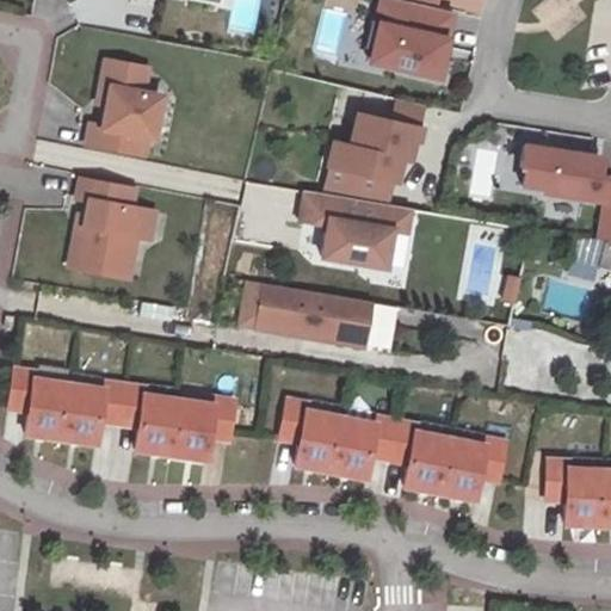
[(400,0),(378,0),(374,22),(371,20),(364,48),(382,53),(390,67),(437,78),(443,56),(438,56),(440,45),(445,47),(452,13),(431,7),(400,0)]
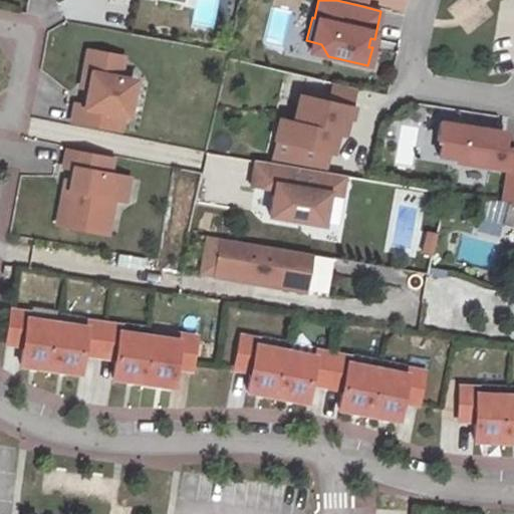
[(87,50),(83,71),(91,73),(88,87),(85,105),(75,104),(72,120),(111,127),(114,112),(121,113),(127,114),(134,80),(118,77),(122,56),(87,50)]
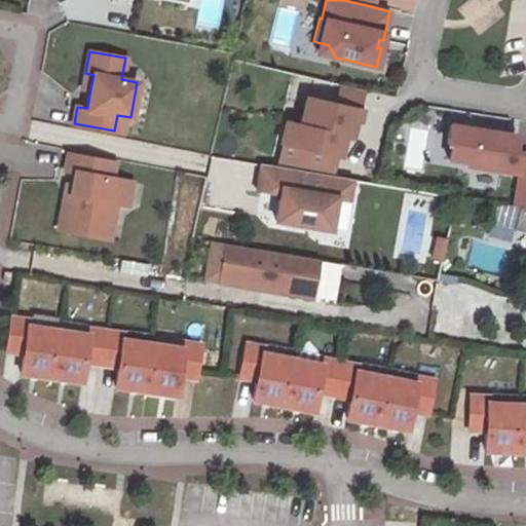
[(94,75),(85,73),(83,88),(90,89),(94,75)]
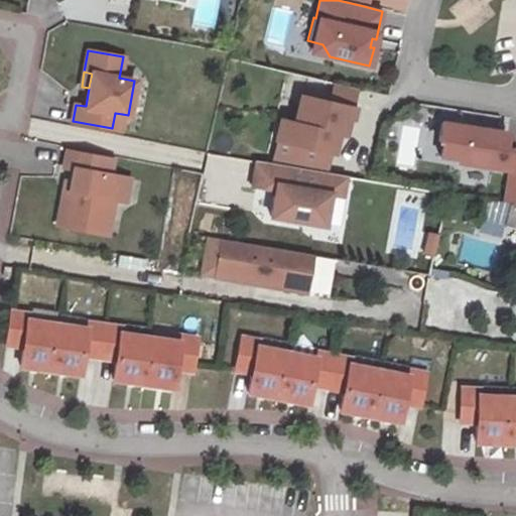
[(335,84),(330,103),(354,108),(358,90),(335,84)]
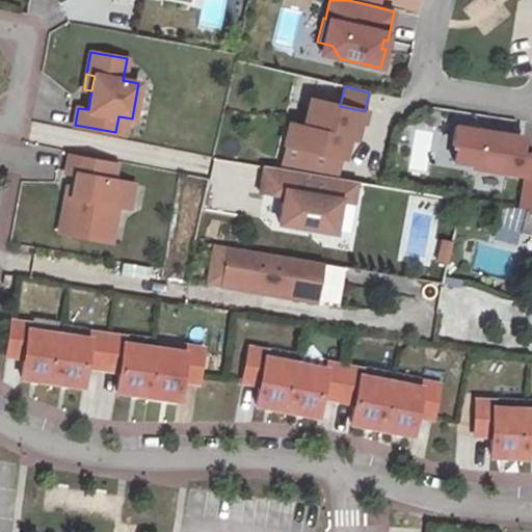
[(303,127),(291,124),(286,144),(342,158),(347,138),(354,139),(358,123),(362,123),(365,111),(340,106),(311,99),(303,127)]
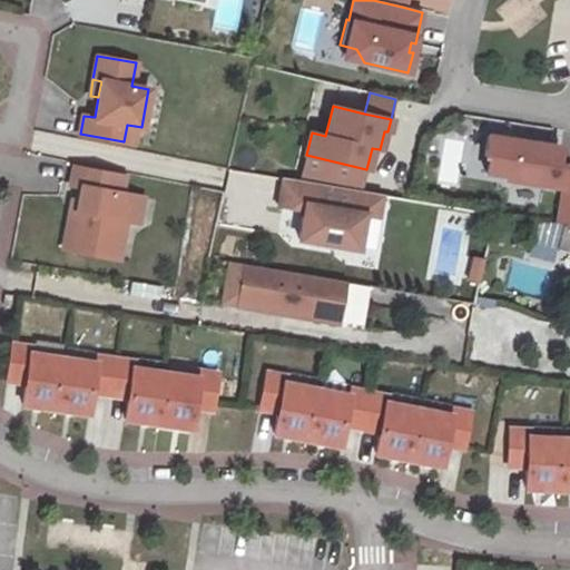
[(135,126),(127,125),(124,141),(133,144),(135,126)]
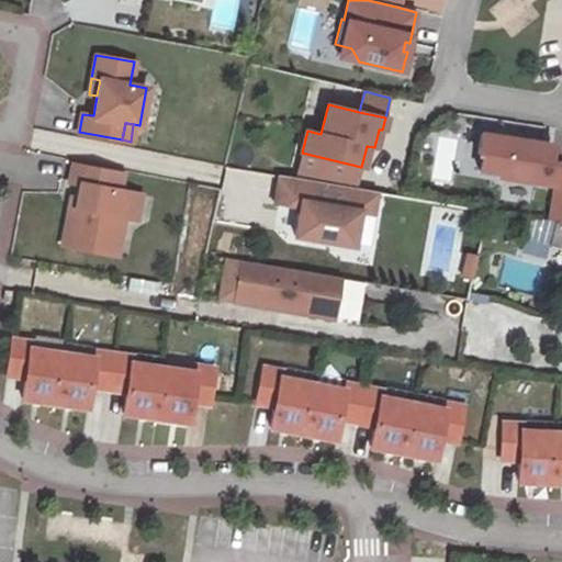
[(540,143),(480,133),(476,153),(479,153),(476,169),(497,172),(496,176),(553,184),(548,220),(561,221),(561,164),(548,161),(550,149),(539,148),(540,143)]
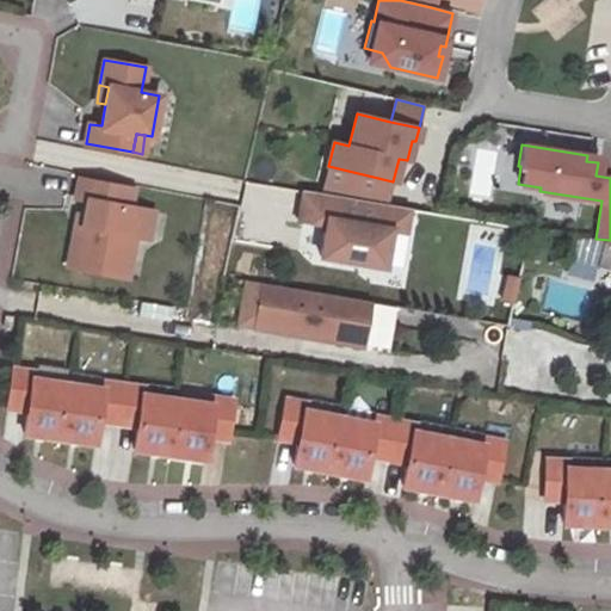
[(393,181),(328,166),(321,195),(388,205),(393,181)]
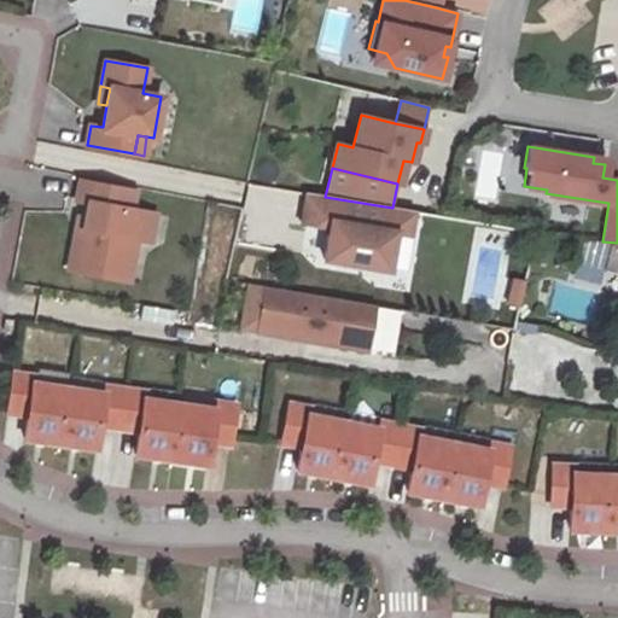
[(134,191),(80,181),(76,200),(88,203),(85,219),(83,228),(76,227),(68,269),(117,279),(126,237),(135,239),(149,242),(155,214),(130,209),(134,191)]
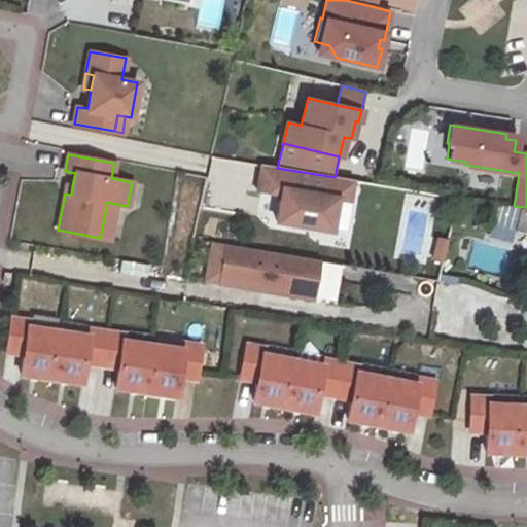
[(277,168),(260,165),(256,190),(279,195),(275,221),(329,231),(335,198),(348,200),(351,180),(335,177),(277,168)]
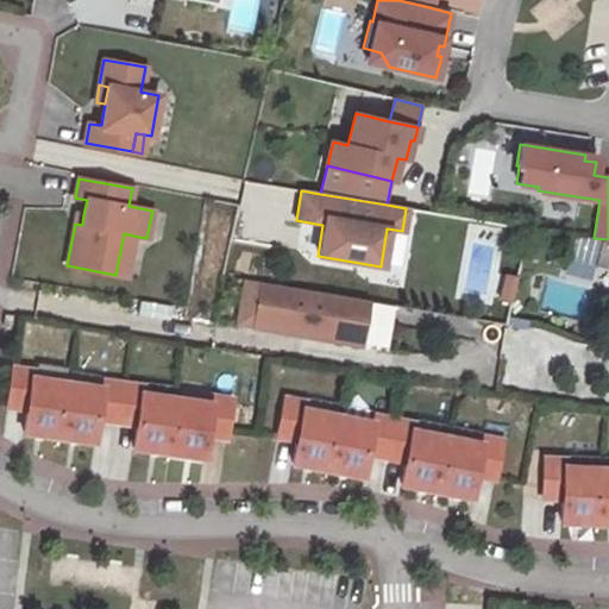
[(87,200),(75,198),(71,213),(83,215),(87,200)]
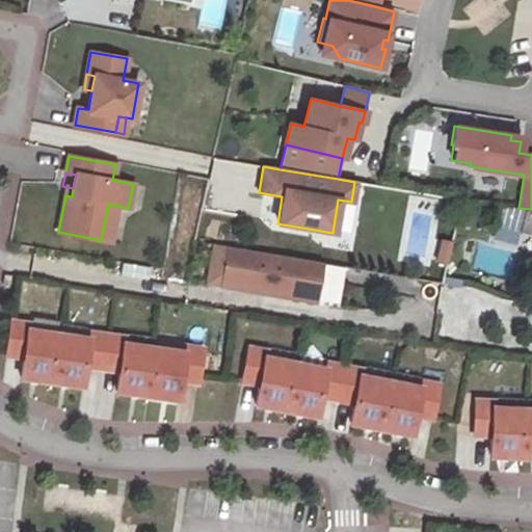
[(108,204),(101,240),(109,242),(116,206),(108,204)]
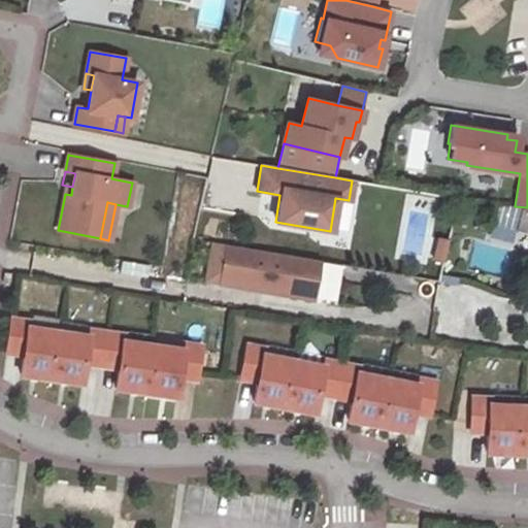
[(441,261),(444,240),(435,239),(432,260),(441,261)]
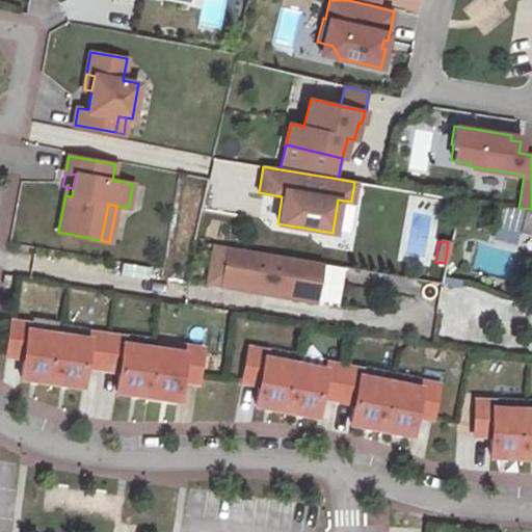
[(321,263),(214,244),(210,269),(223,271),(221,284),(315,300),(321,263)]
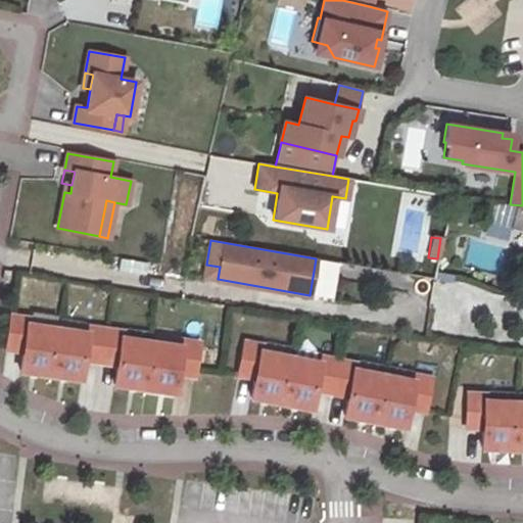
[(316,258),(310,295),(330,299),(336,263),(316,258)]
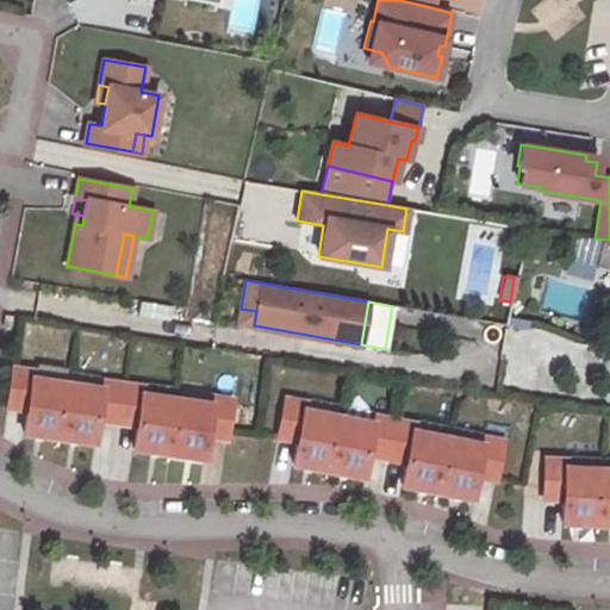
[(256,311),(241,309),(238,323),(254,325),(256,311)]
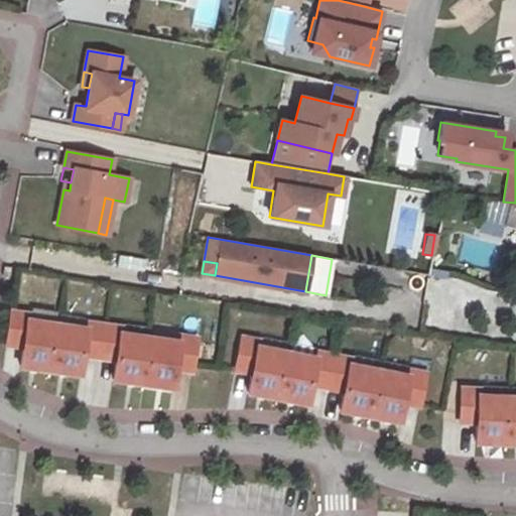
[(49,368),(56,323),(27,318),(28,312),(11,309),(6,343),(23,345),(20,364),(49,368)]
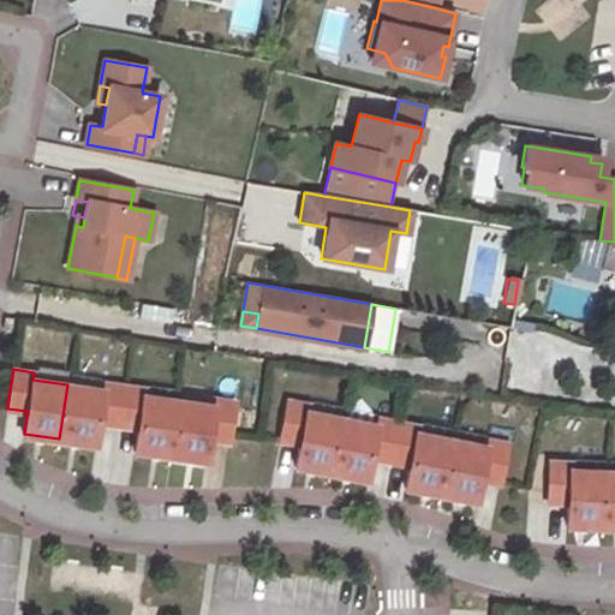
[(97,422),(118,424),(124,386),(102,382),(101,389),(67,384),(59,439),(95,445),(97,422)]
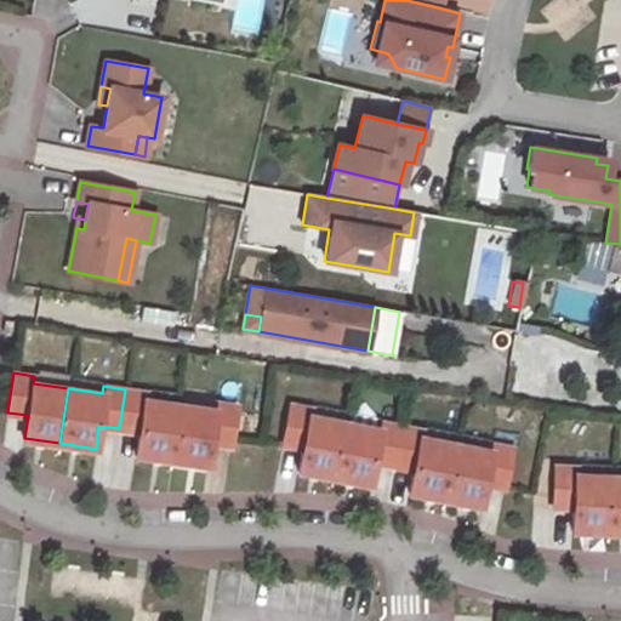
[(171,460),(180,404),(144,399),(146,392),(125,389),(119,428),(140,431),(136,455),(171,460)]
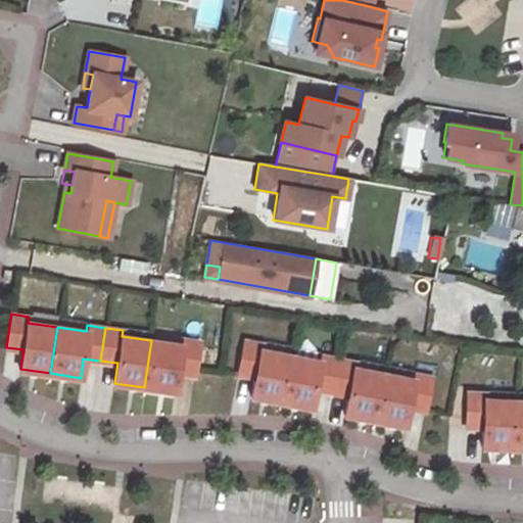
[(194,375),(199,341),(181,339),(180,344),(151,340),(144,387),(175,391),(178,372),(194,375)]
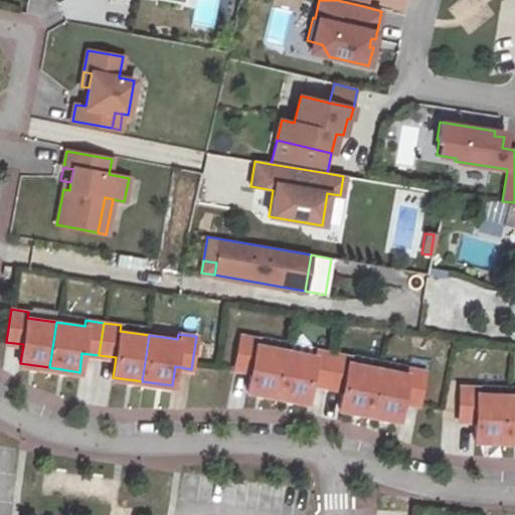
[(277,395),(286,350),(256,345),(259,339),(240,335),(234,367),(250,370),(246,390),(277,395)]
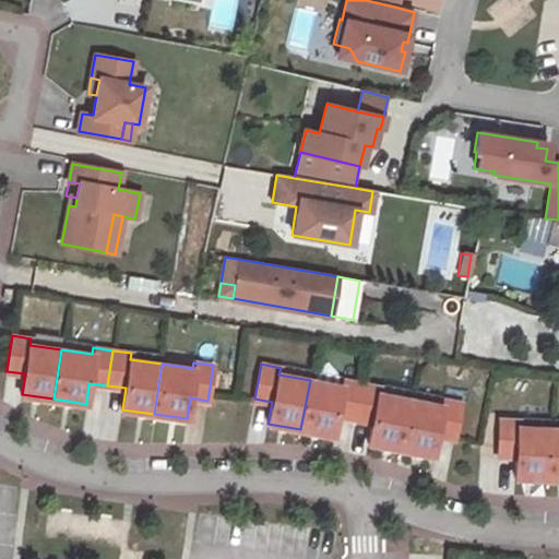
[(336,416),(354,419),(360,383),(342,380),(341,387),(310,380),(300,429),(333,436),(336,416)]
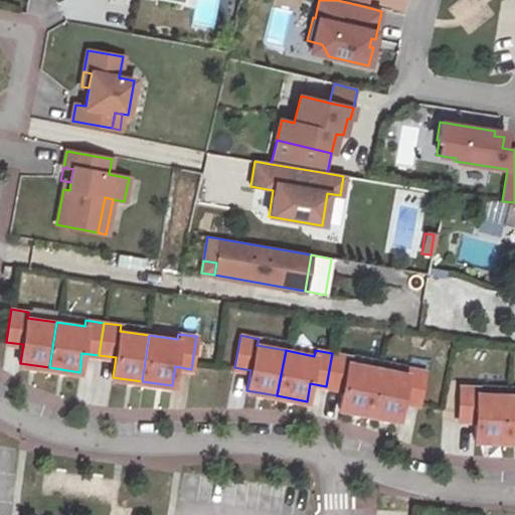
[(368,413),(377,369),(348,363),(350,357),(332,353),(326,386),(342,389),(339,408),(368,413)]
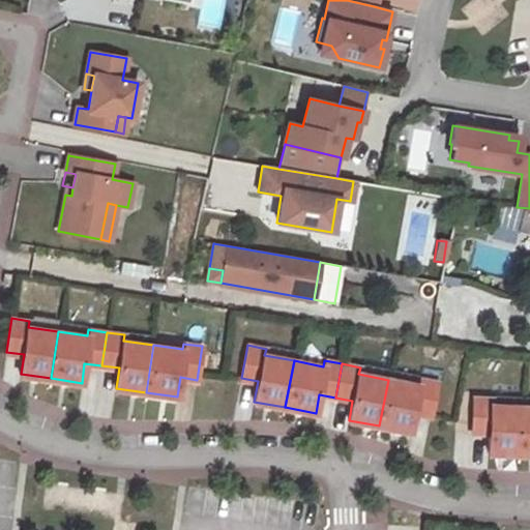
[(431,415),(436,382),(419,379),(418,385),(388,380),(379,425),(410,432),(413,412),(431,415)]
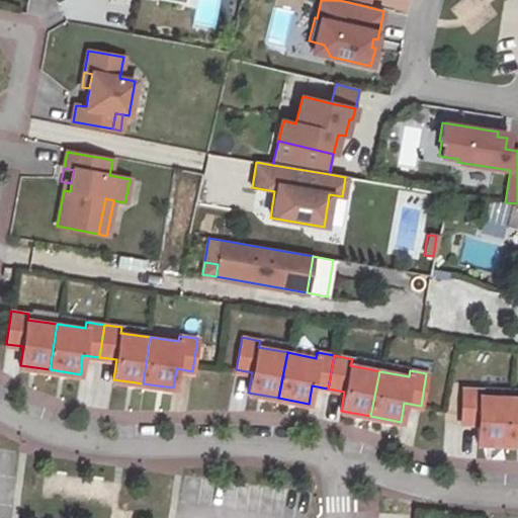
[(476,442),(508,444),(510,398),(480,397),(480,391),(462,390),(461,423),(477,423),(476,442)]
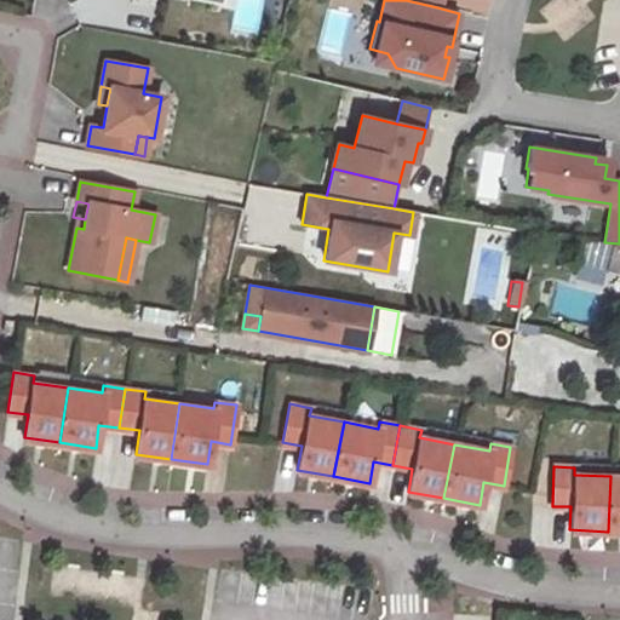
[(619,476),(610,476),(608,532),(619,532),(619,476)]
